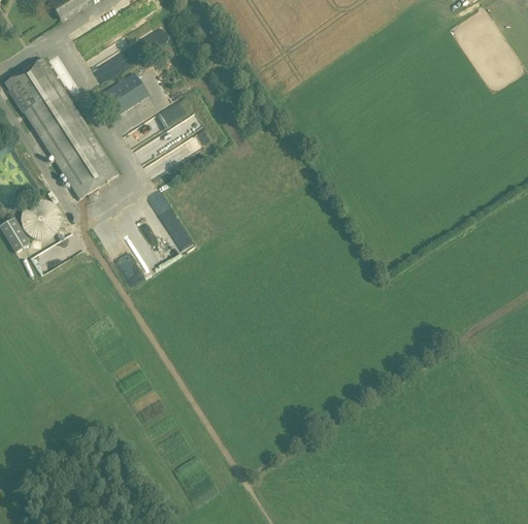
[(60,18),(87,0),(47,0),(60,18)]
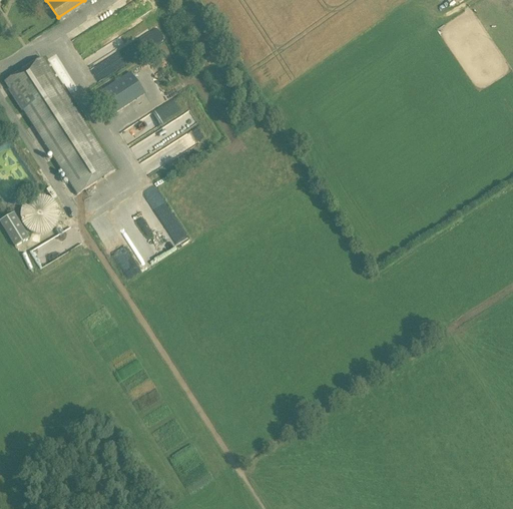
[(100,78),(129,58),(121,47),(92,67),(100,78)]
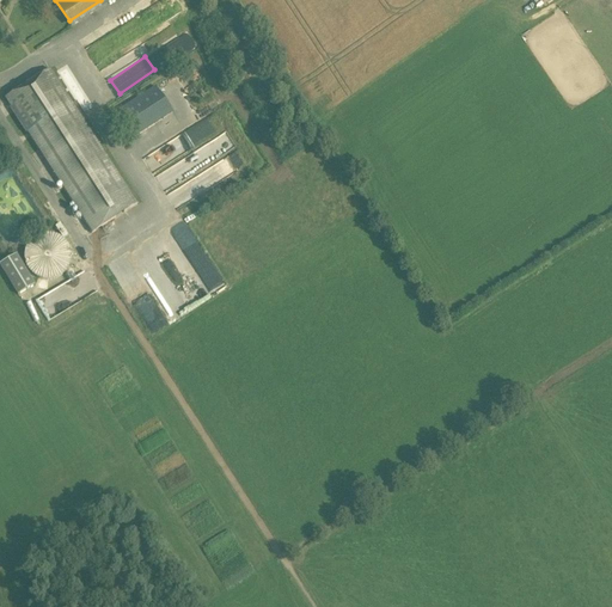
[(179,69),(189,84),(204,74),(195,59),(179,69)]
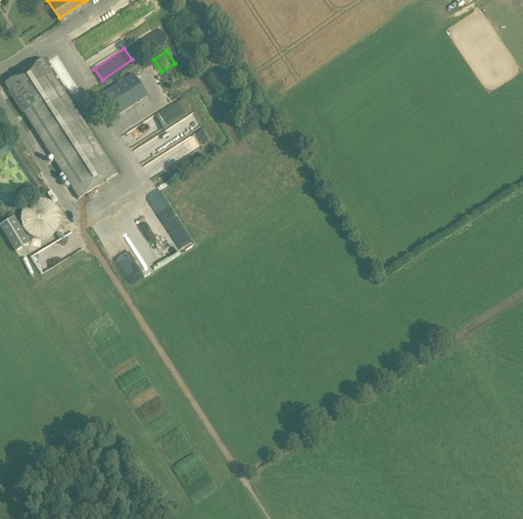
[(78,196),(116,172),(42,56),(3,82),(78,196)]
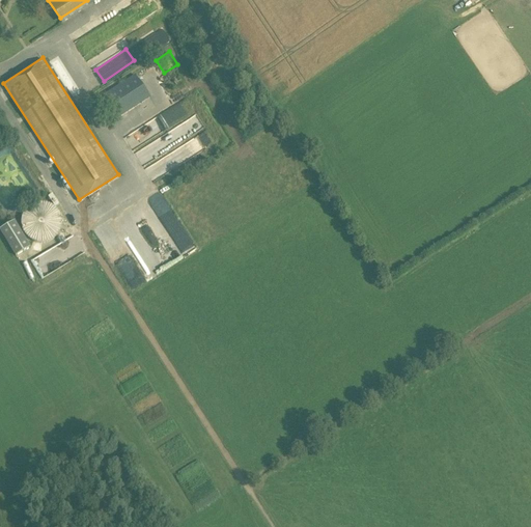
[(113,117),(149,94),(135,73),(99,95),(113,117)]
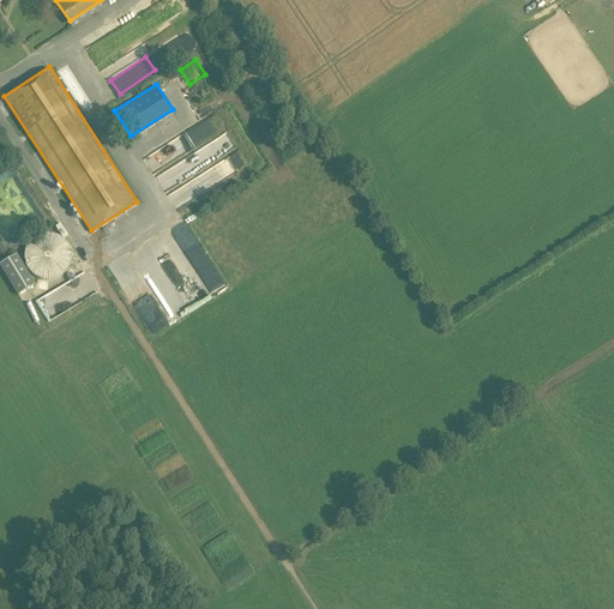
[(218,110),(148,152),(158,170),(168,187),(181,180),(173,167),(186,158),(194,173),(240,146),(218,110)]
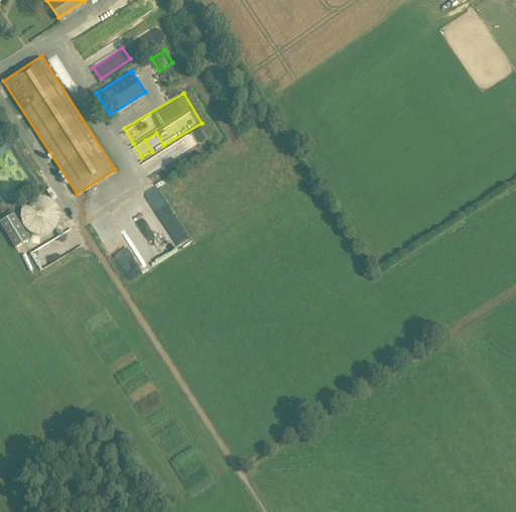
[(0,182),(5,195),(16,190),(12,180),(14,179),(4,158),(6,157),(2,149),(0,149),(0,182)]
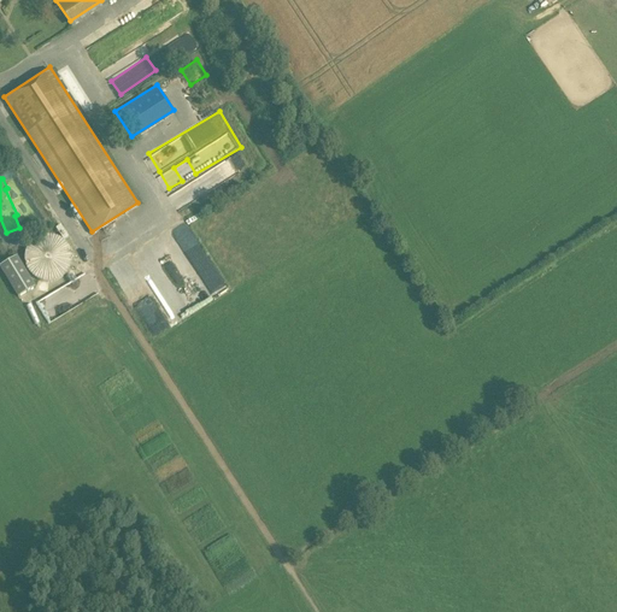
[(213,299),(191,259),(206,251),(189,219),(171,230),(172,233),(154,241),(193,311),(213,299)]
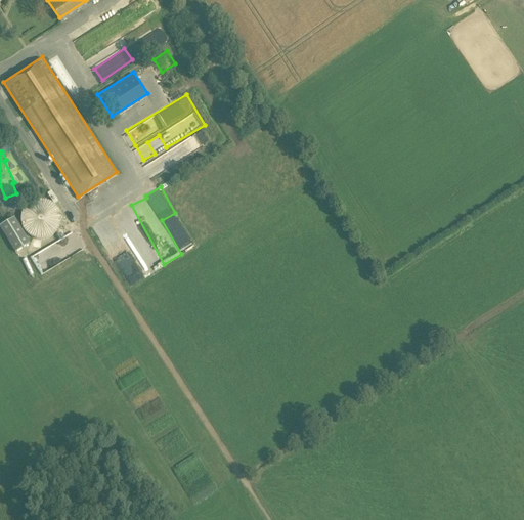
[(51,188),(47,190),(53,201),(58,199),(51,188)]
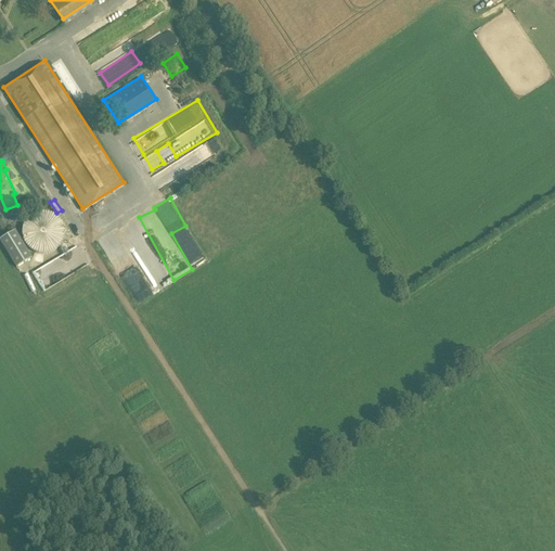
[(41,251),(46,251),(49,250),(52,248),(55,246),(57,244),(60,241),(62,238),(63,234),(64,231),(63,228),(63,223),(62,220),(60,217),(57,215),(54,213),(52,210),(48,209),(44,208),(41,208),(38,209),(35,210),(31,212),(28,214),(26,216),(24,219),(23,222),(22,226),(22,230),(22,233),(23,236),(24,240),(26,243),(28,245),(31,247),(35,250),(38,251),(41,251)]
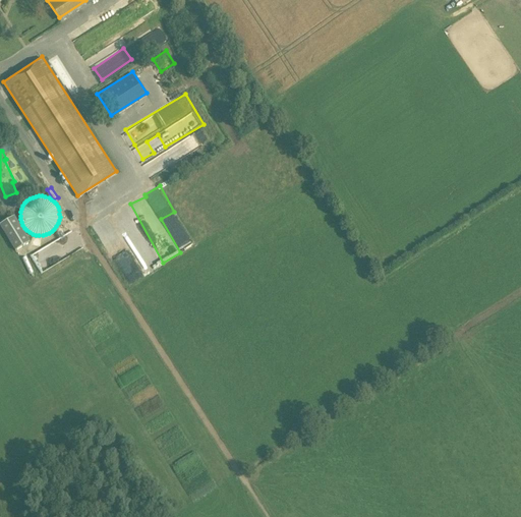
[(98,223),(133,282),(146,275),(164,265),(147,235),(145,237),(126,206),(98,223)]
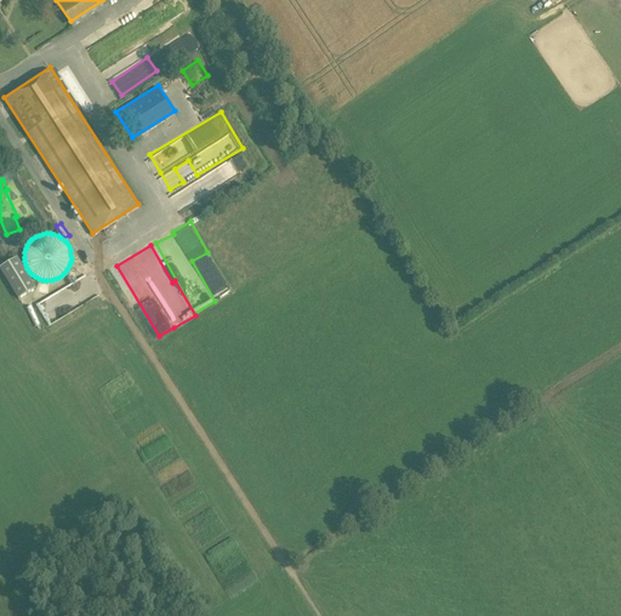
[(35,285),(16,254),(0,263),(0,267),(17,296),(35,285)]
